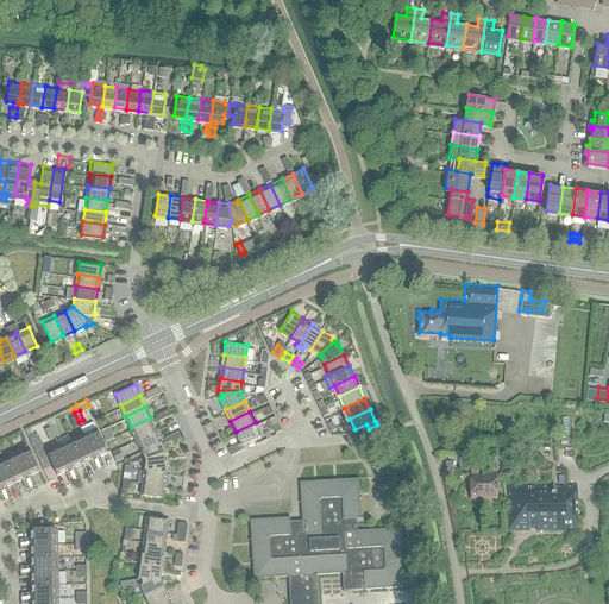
[(79,422),(74,413),(69,415),(74,425),(79,422)]
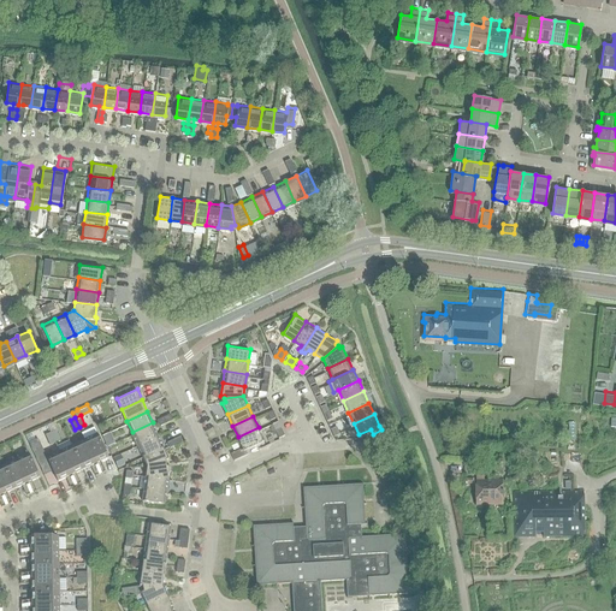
[(132,432),(137,443),(158,433),(153,422),(132,432)]
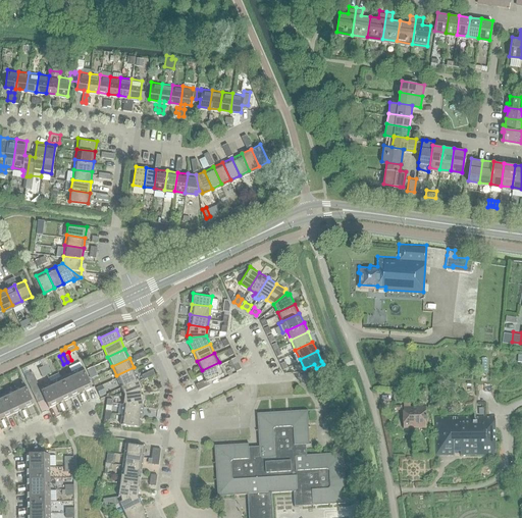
[(46,371),(51,369),(47,361),(43,363),(46,371)]
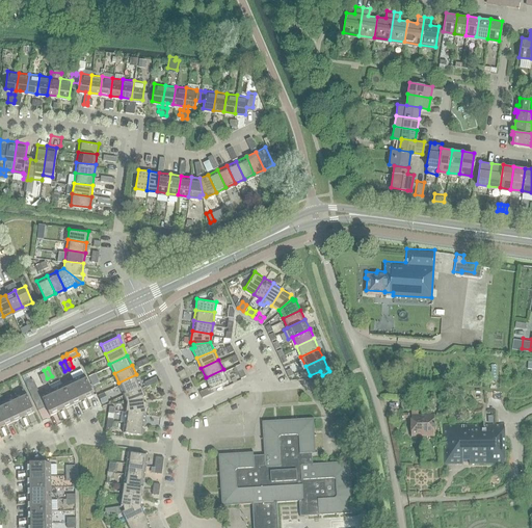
[(228,379),(223,369),(206,377),(209,385),(198,389),(202,395),(213,390),(212,387),(228,379)]
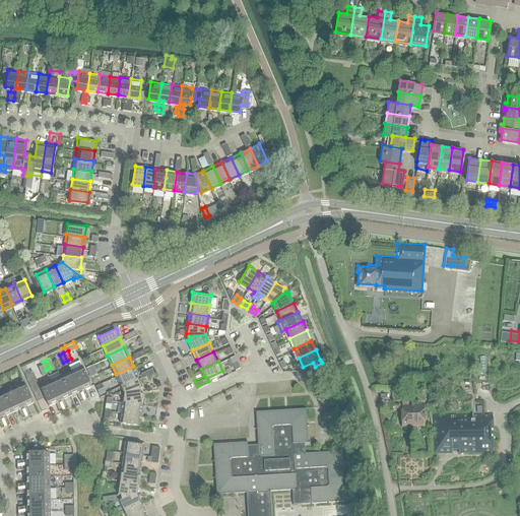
[(46,370),(43,362),(38,364),(42,372),(46,370)]
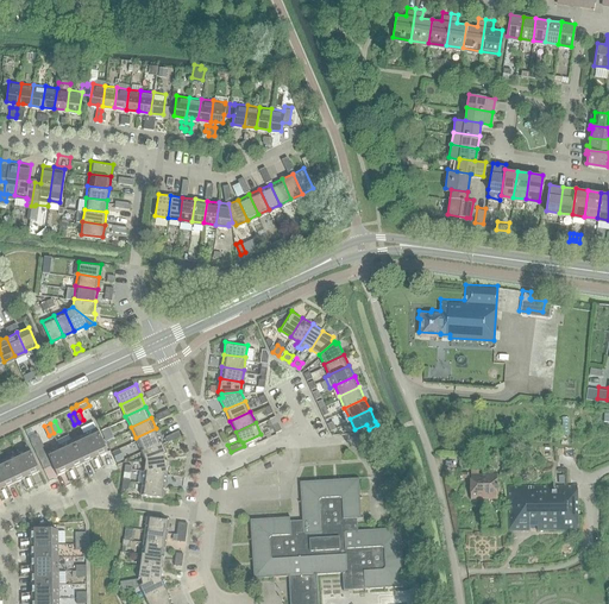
[(95,425),(70,436),(82,460),(107,448),(95,425)]
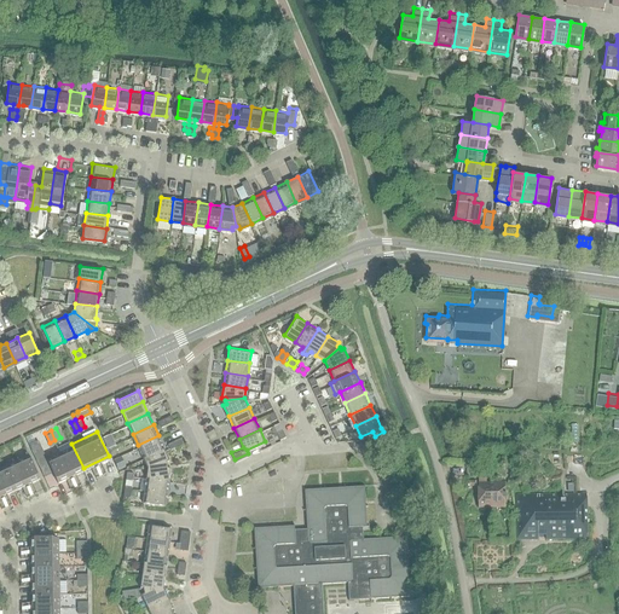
[(138,445),(143,456),(163,446),(158,435),(138,445)]
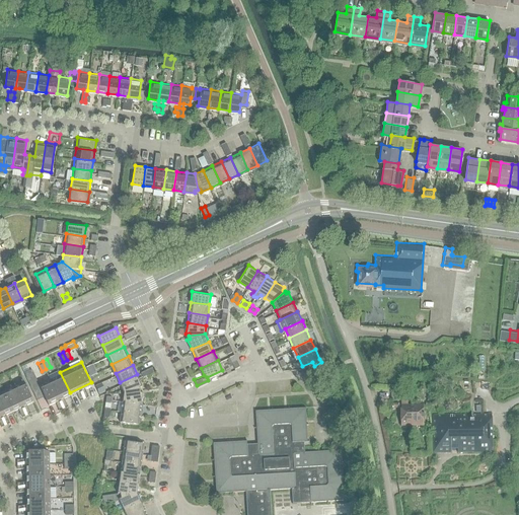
[(49,402),(70,392),(60,372),(39,382),(31,366),(23,370),(35,396),(44,393),(49,402)]
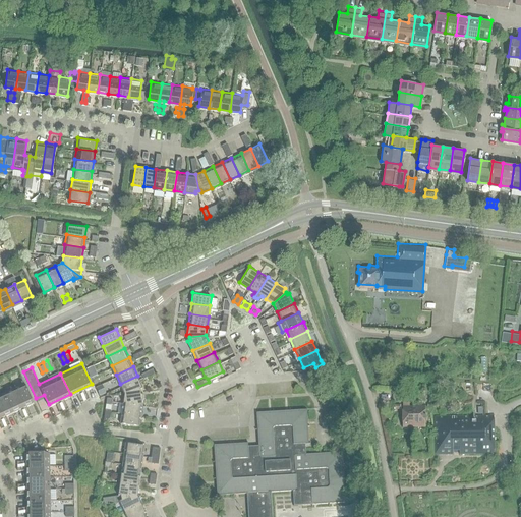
[(124,392),(140,390),(140,387),(142,386),(137,376),(120,384),(124,392)]
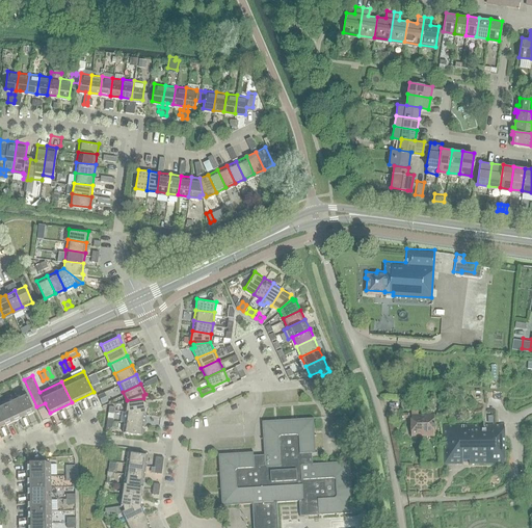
[(24,388),(2,398),(12,419),(34,410),(24,388)]
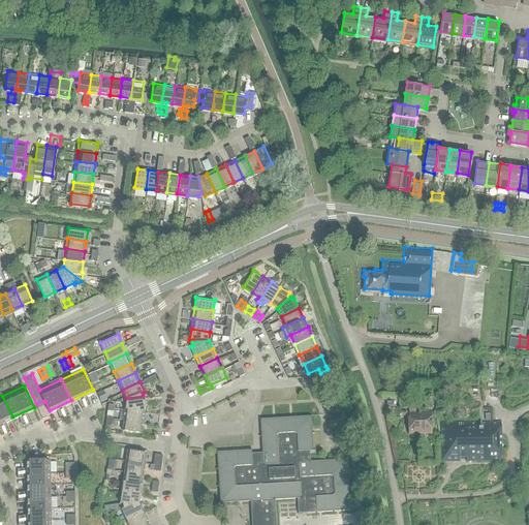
[(97,391),(101,399),(107,396),(103,388),(97,391)]
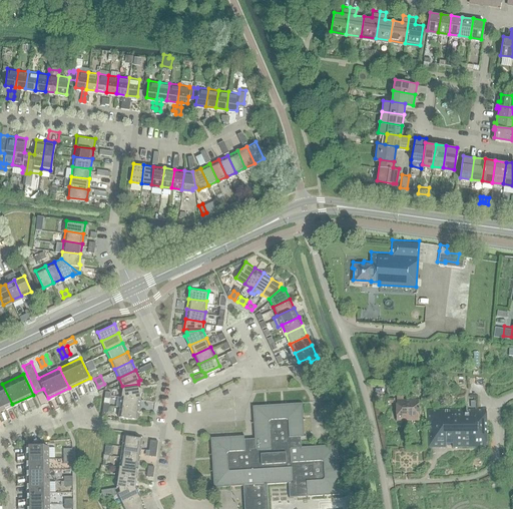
[(0,409),(12,404),(2,384),(0,385),(0,409)]
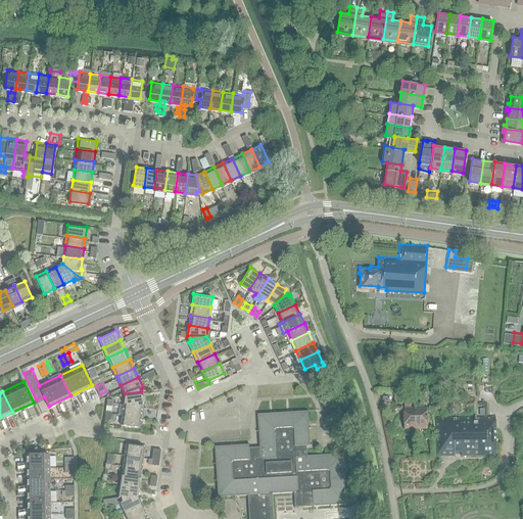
[(125,393),(124,402),(142,405),(144,393),(141,393),(141,391),(125,393)]
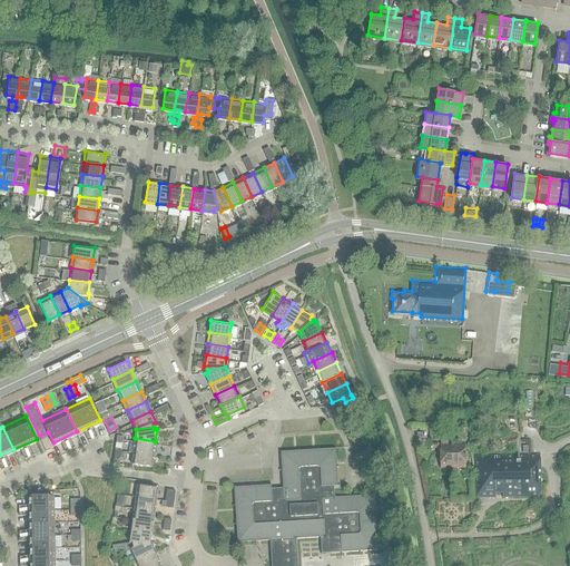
[(135,438),(133,449),(154,452),(155,441),(135,438)]
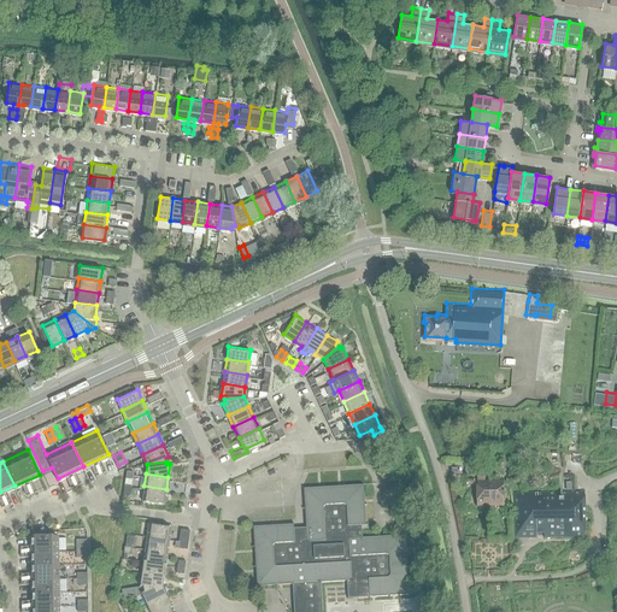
[(503,477),(489,478),(476,478),(476,502),(503,501),(503,477)]
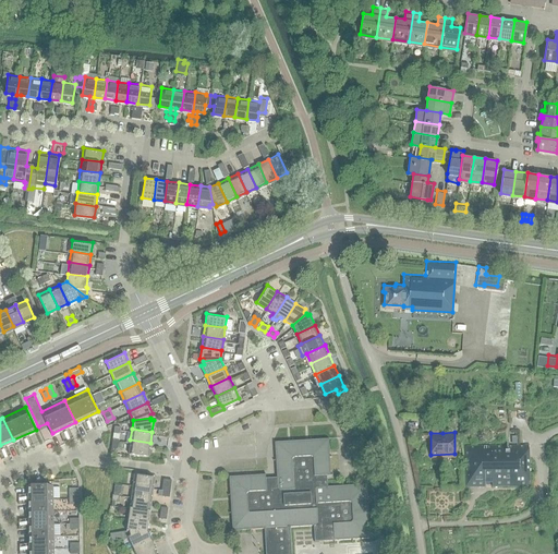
[(328,435),(275,438),(277,474),(265,476),(265,471),(229,473),(232,527),(264,526),(265,553),(291,553),(290,524),(313,522),(314,538),(370,534),(366,481),(327,483),(326,472),(330,471),(328,435)]
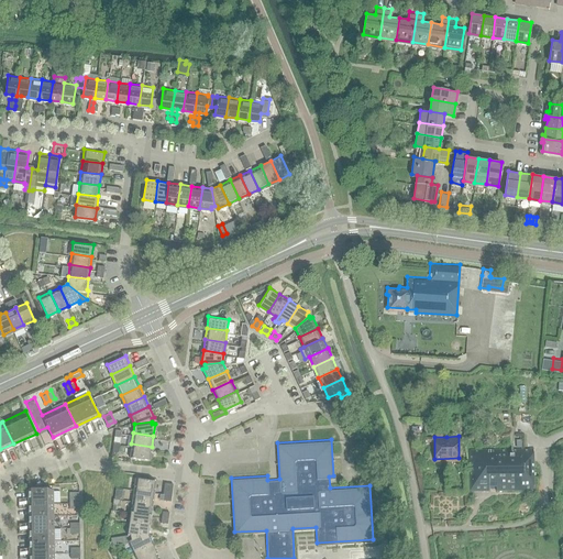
[(152,447),(131,444),(130,456),(150,458),(152,447)]
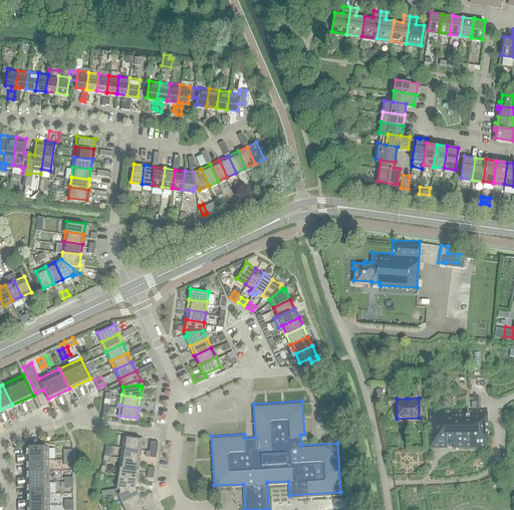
[(487,444),(487,408),(429,408),(429,445),(487,444)]
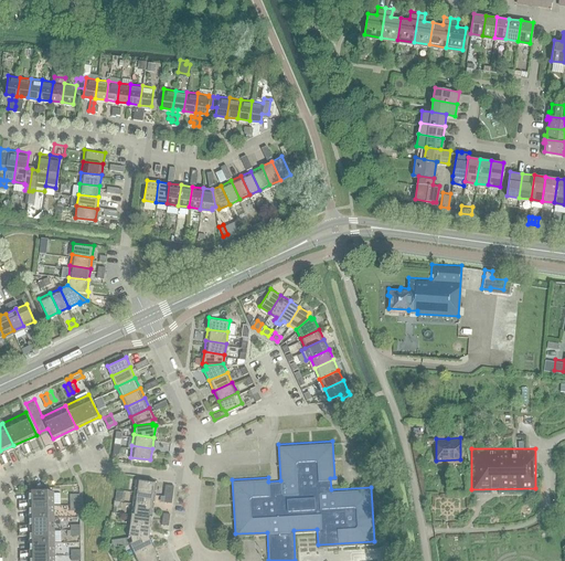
[(136,478),(135,489),(155,493),(157,480),(136,478)]
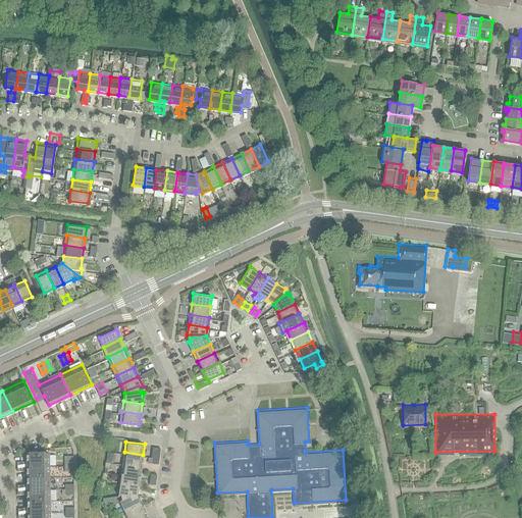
[(159,456),(160,446),(152,445),(151,455),(152,456),(159,456)]
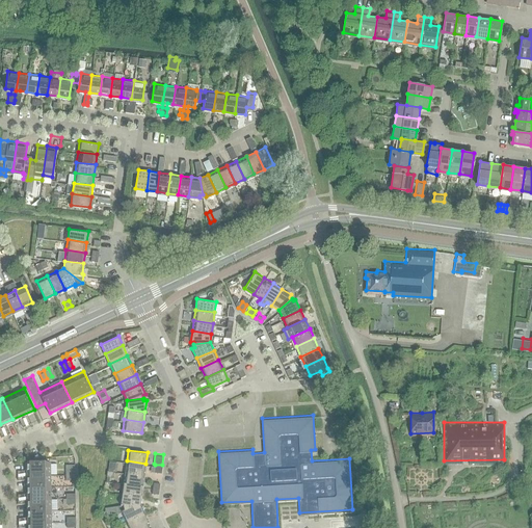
[(27,460),(27,484),(50,484),(50,460),(27,460)]
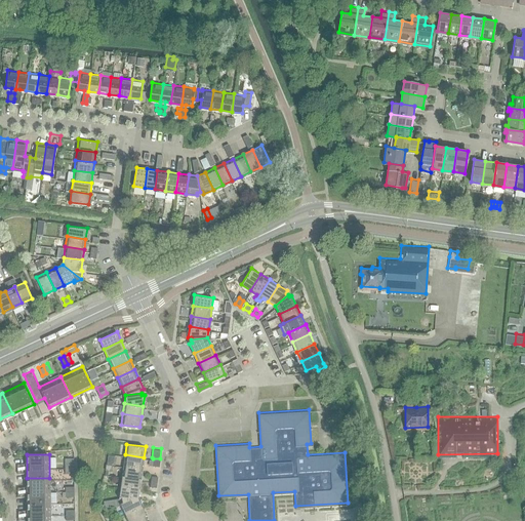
[(143,468),(144,457),(125,454),(123,465),(143,468)]
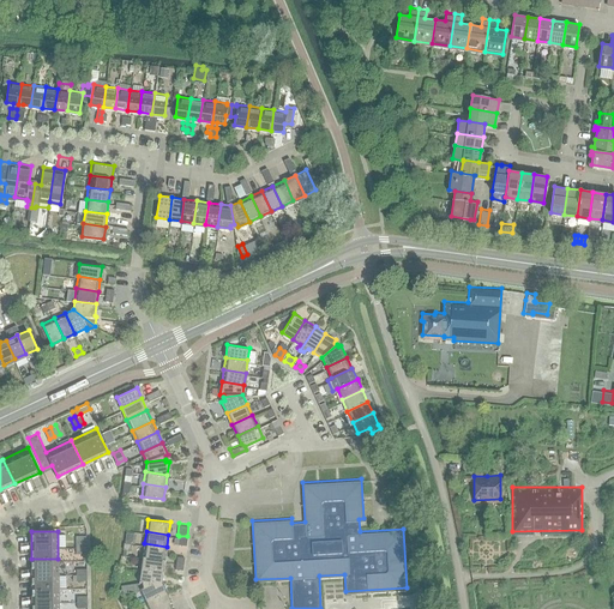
[(85,534),(76,534),(76,546),(85,544),(85,534)]
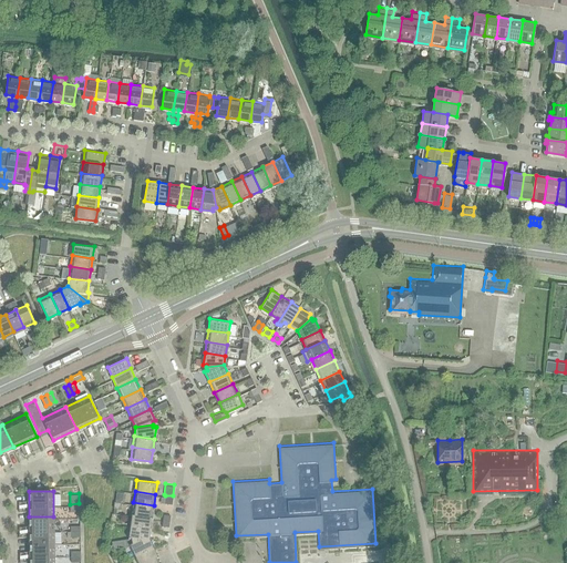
[(152,517),(154,505),(133,502),(132,513),(152,517)]
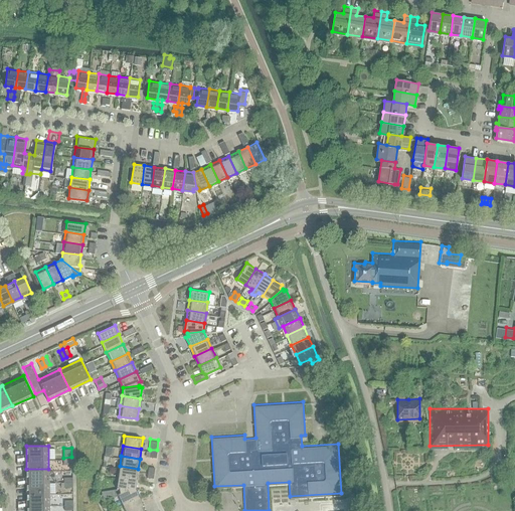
[(120,466),(118,477),(137,479),(138,469),(120,466)]
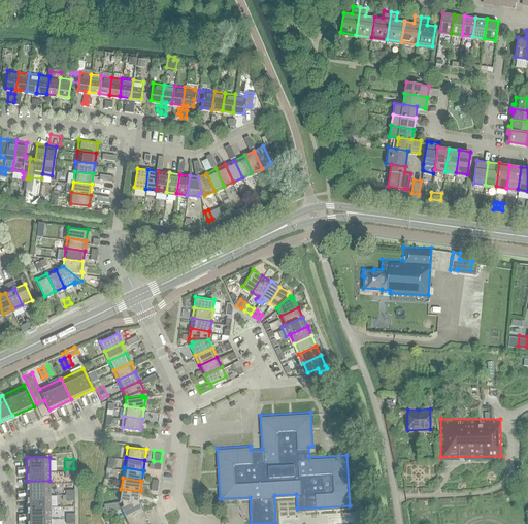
[(27,481),(27,504),(51,504),(50,481),(27,481)]
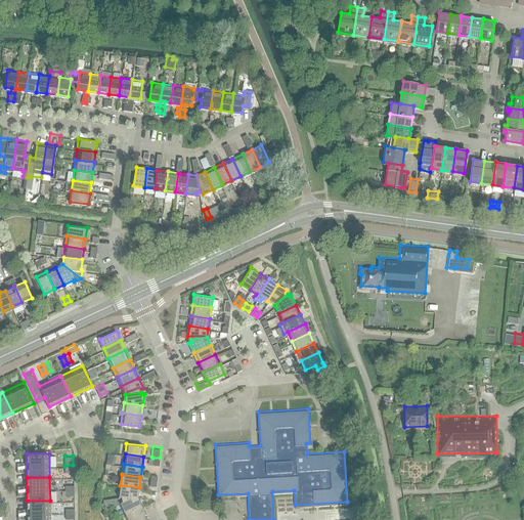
[(121,495),(122,499),(138,495),(139,487),(120,485),(119,495),(121,495)]
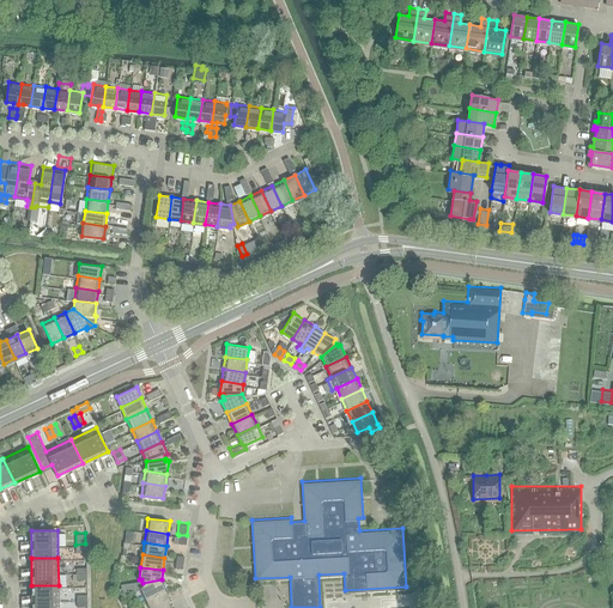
[(140,587),(145,599),(165,589),(162,579),(143,583),(143,585),(140,587)]
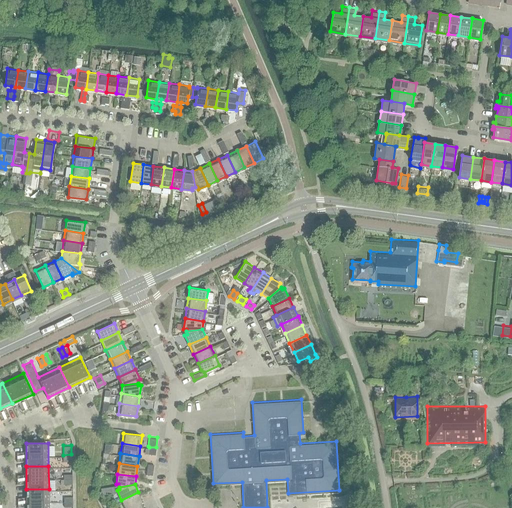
[(26,489),(26,507),(48,507),(49,489),(26,489)]
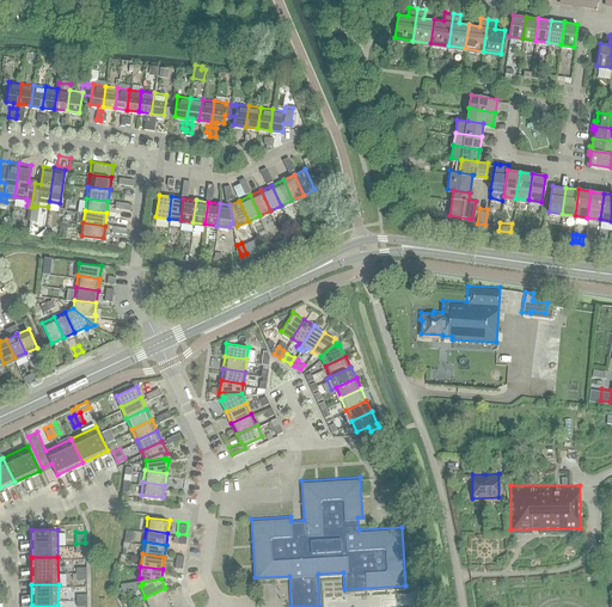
[(153,606),(171,599),(165,588),(145,598),(150,606),(153,606)]
